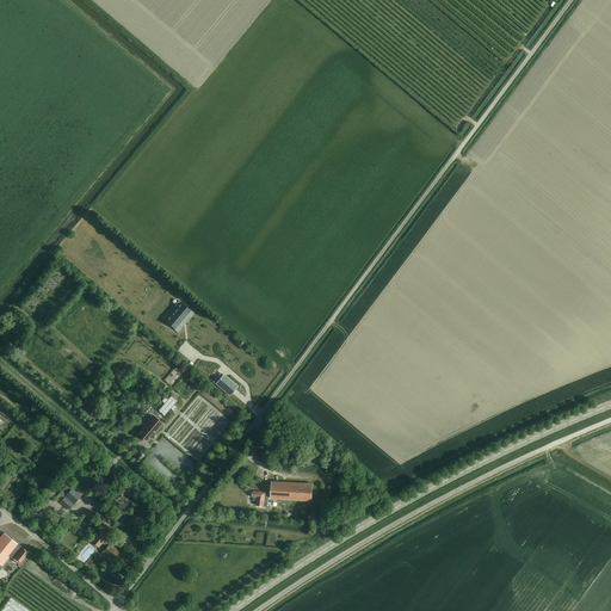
[(178,308),(166,321),(176,329),(191,310),(179,301),(174,306),(178,308)]
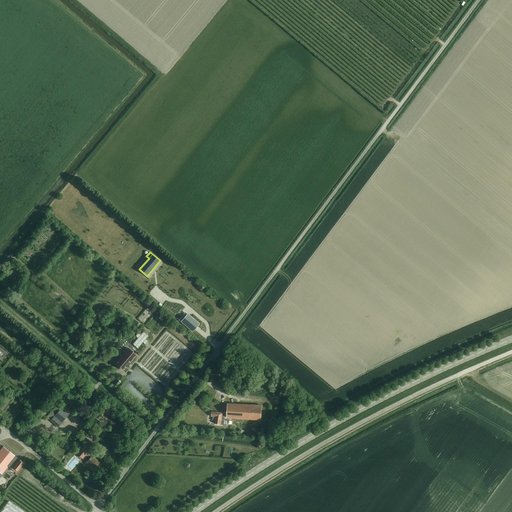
[(187,313),(180,321),(192,332),(199,323),(187,313)]
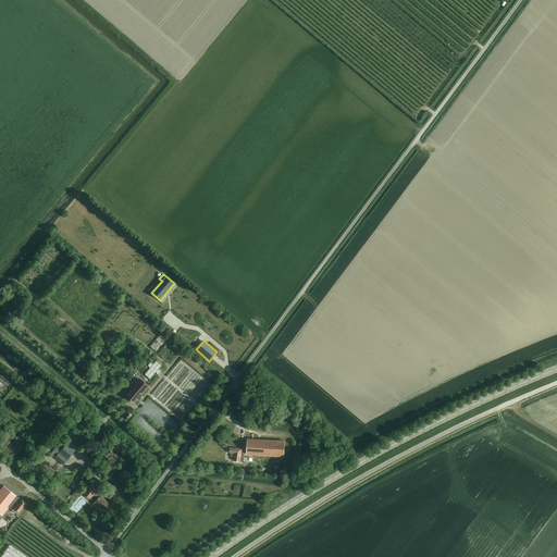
[(147,366),(149,368),(144,374),(150,379),(156,372),(158,374),(161,371),(159,369),(161,366),(156,360),(152,363),(150,361),(147,366)]
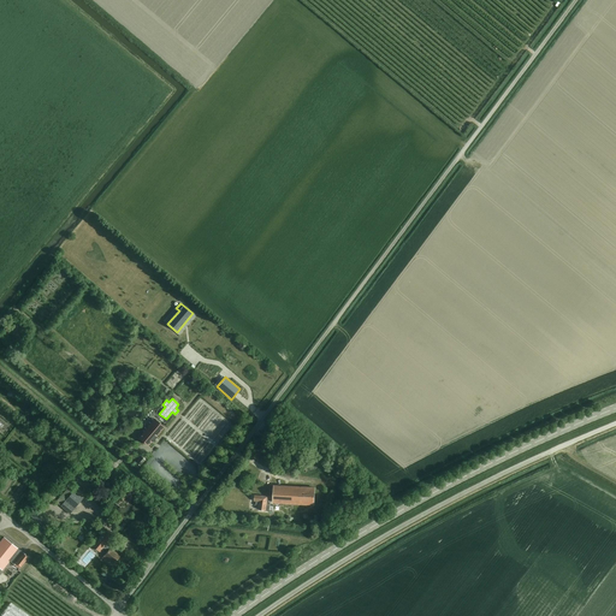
[(157,437),(164,427),(154,419),(138,438),(148,445),(152,442),(153,442),(154,439),(157,437)]
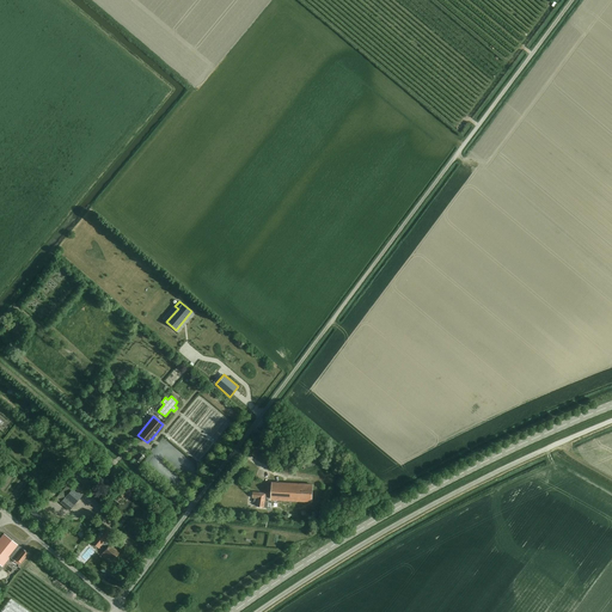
[(139,463),(145,457),(140,453),(135,459),(139,463)]
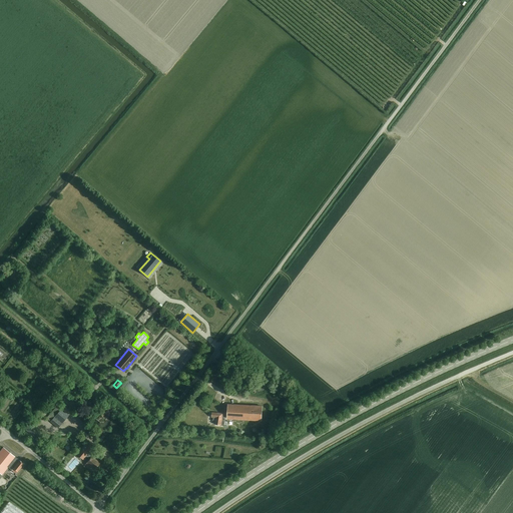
[(62,396),(74,407),(77,404),(61,389),(54,397),(58,401),(62,396)]
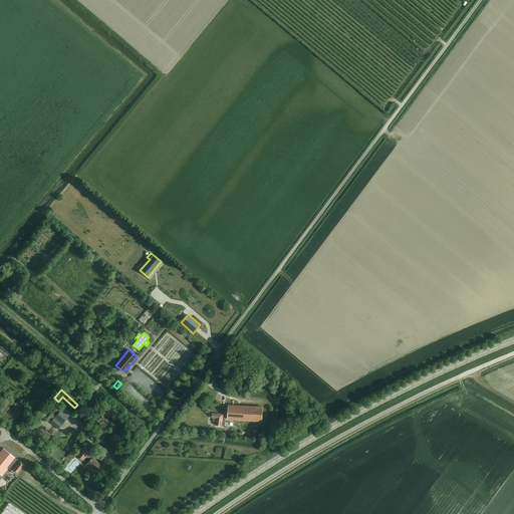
[(292,396),(286,396),(284,424),(290,425),(292,396)]
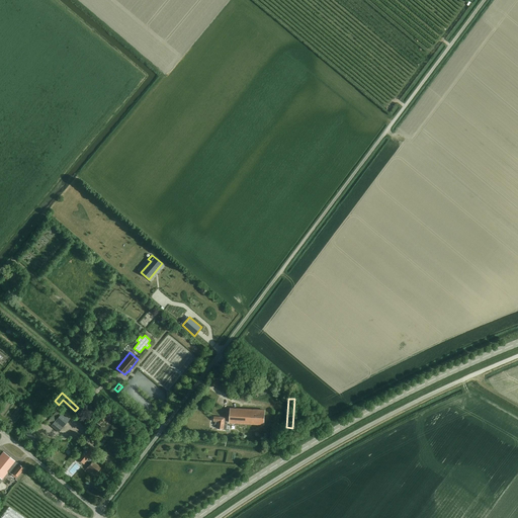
[(265,411),(231,409),(230,423),(264,425),(265,411)]
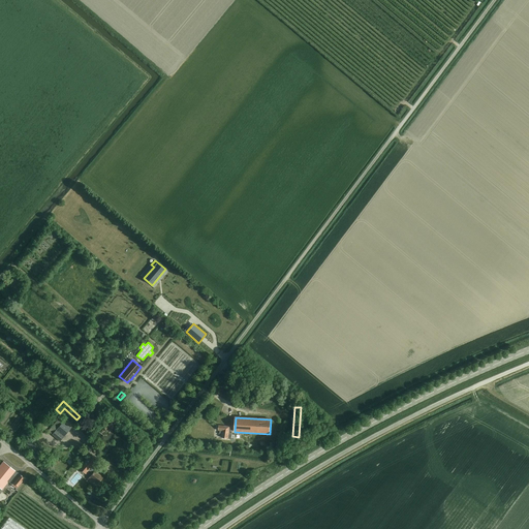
[(71,429),(63,422),(57,421),(48,431),(60,441),(71,429)]
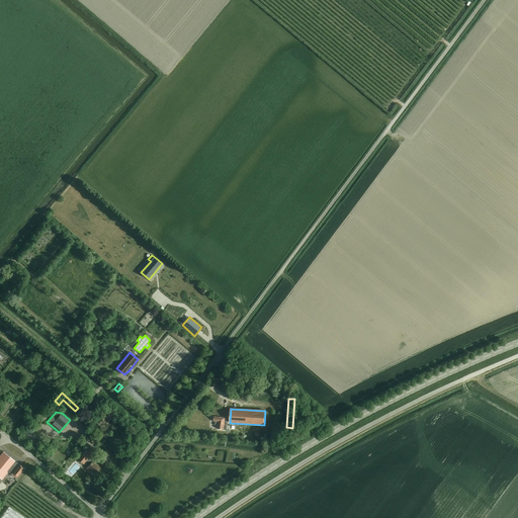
[(227,425),(228,418),(214,416),(213,421),(216,422),(214,424),(218,424),(217,428),(229,430),(230,426),(227,425)]
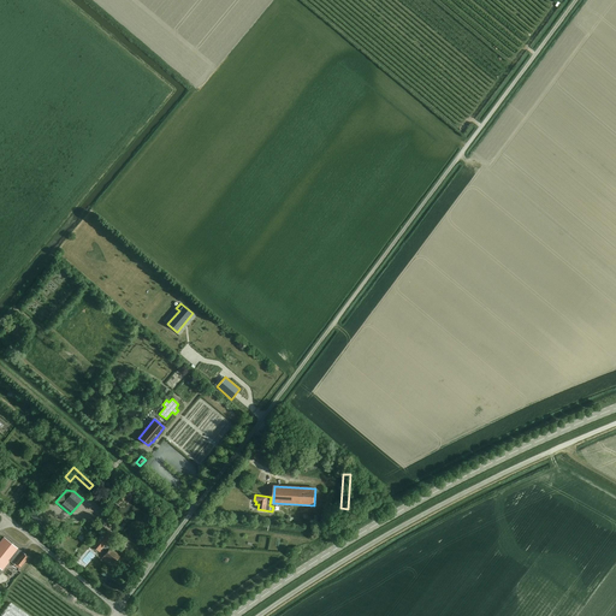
[(49,525),(39,515),(42,511),(39,507),(30,516),(46,529),(49,525)]
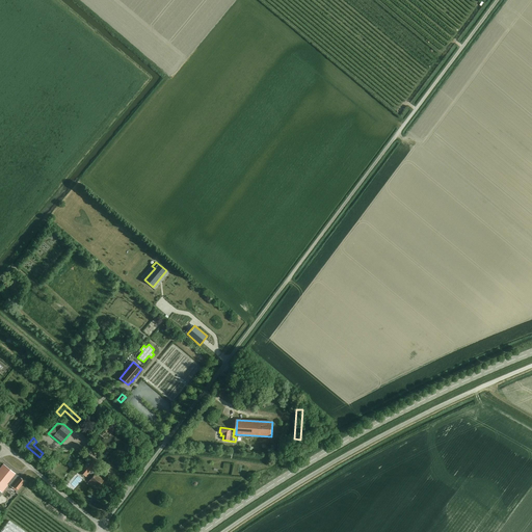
[(99,469),(96,466),(97,463),(89,458),(79,471),(85,477),(89,473),(92,476),(89,480),(98,486),(103,480),(97,474),(99,472),(99,469)]
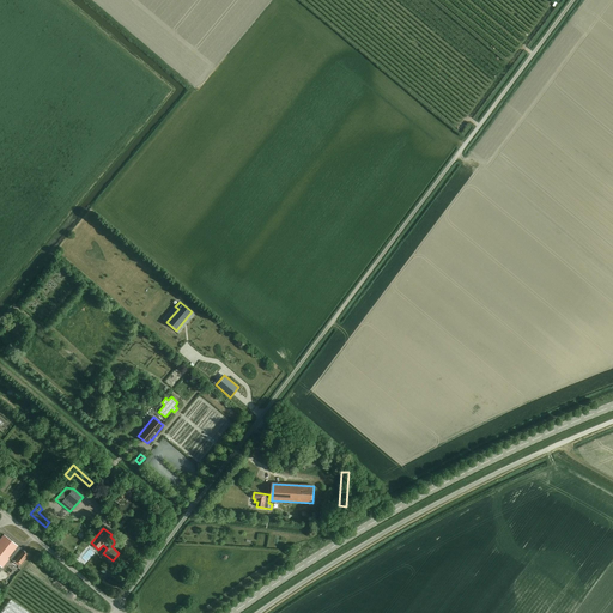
[(0,538),(0,564),(1,566),(11,556),(17,562),(14,565),(17,566),(19,563),(20,564),(28,554),(4,534),(0,538)]
